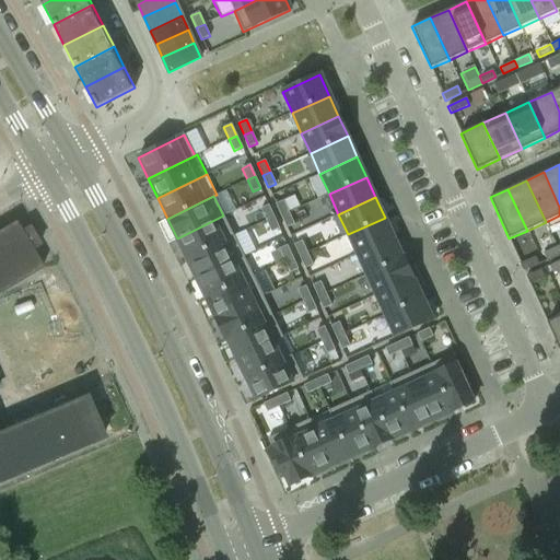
[(289,212),(283,200),(276,205),(281,216),(289,212)]
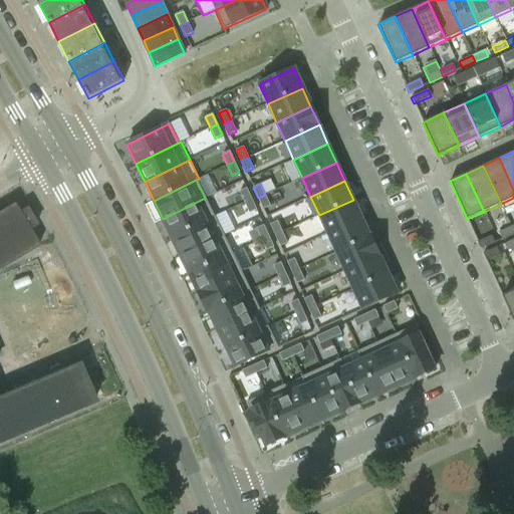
[(251,199),(246,188),(239,192),(244,202),(251,199)]
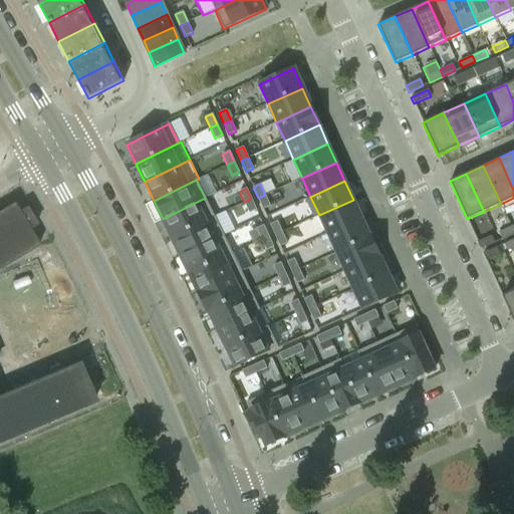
[(270,206),(265,195),(258,198),(262,209),(270,206)]
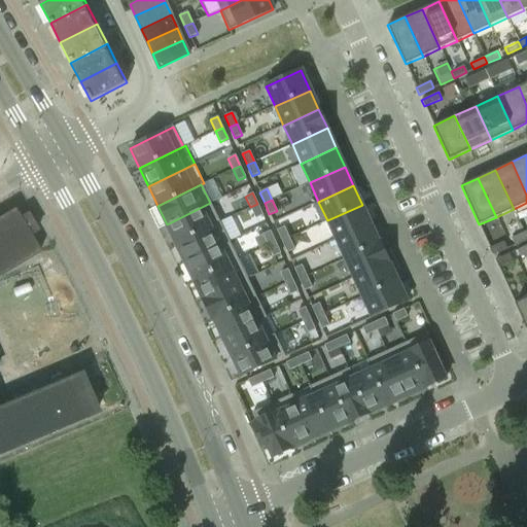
[(176,243),(219,222),(210,203),(167,224),(176,243)]
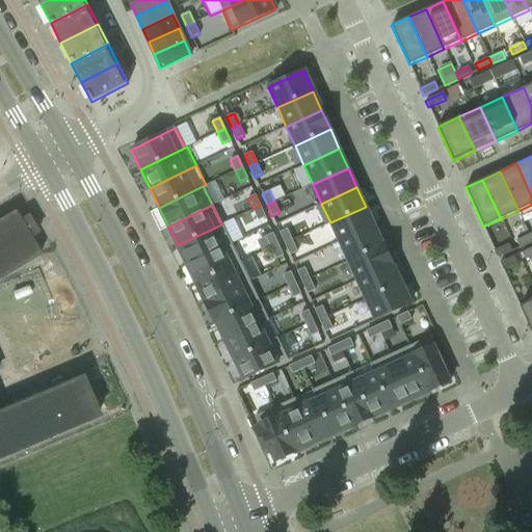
[(0,277),(43,257),(32,234),(38,231),(26,206),(0,218),(0,277)]
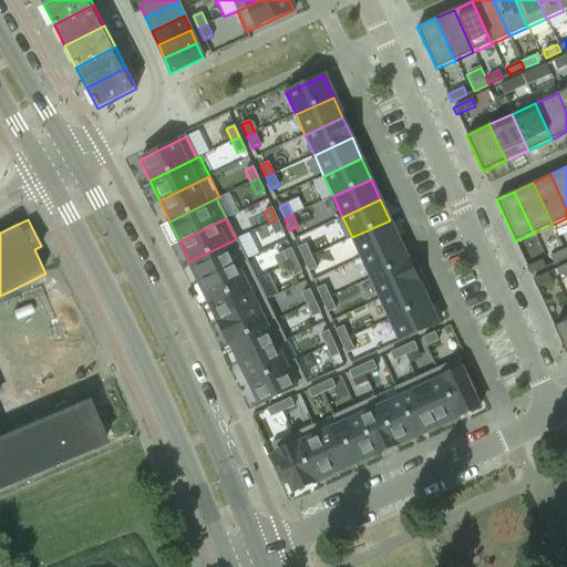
[(282,232),(277,219),(269,223),(275,235),(282,232)]
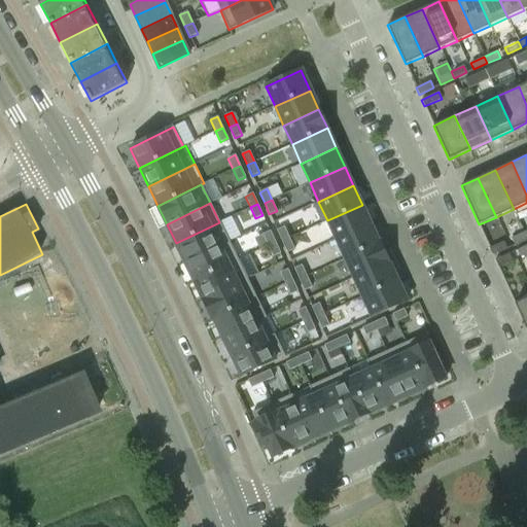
[(371,223),(362,205),(327,220),(336,240),(371,223)]
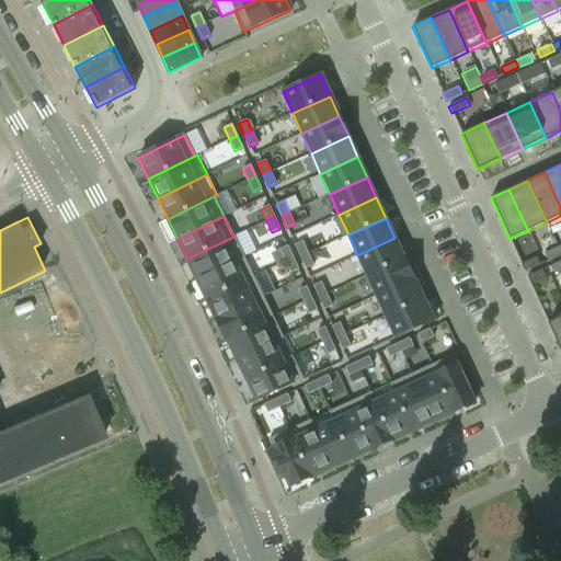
[(197,279),(243,256),(233,237),(187,259),(197,279)]
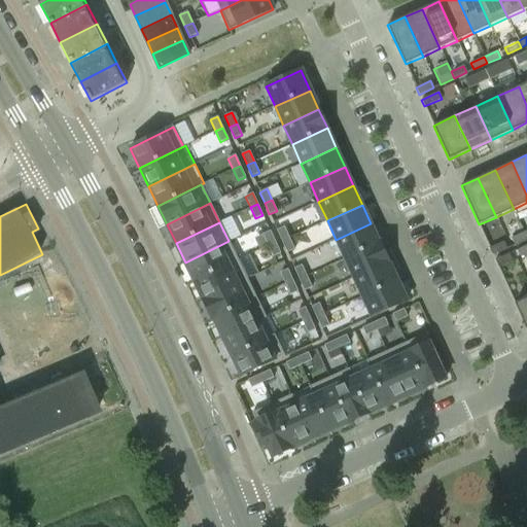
[(380,243),(371,223),(336,240),(344,258),(380,243)]
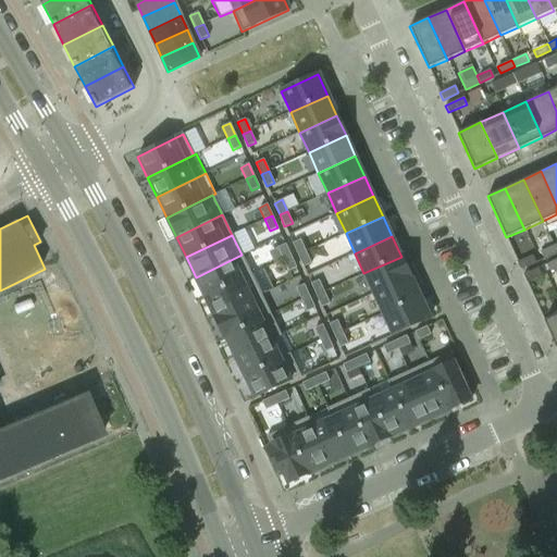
[(306,251),(300,239),(293,244),(298,255),(306,251)]
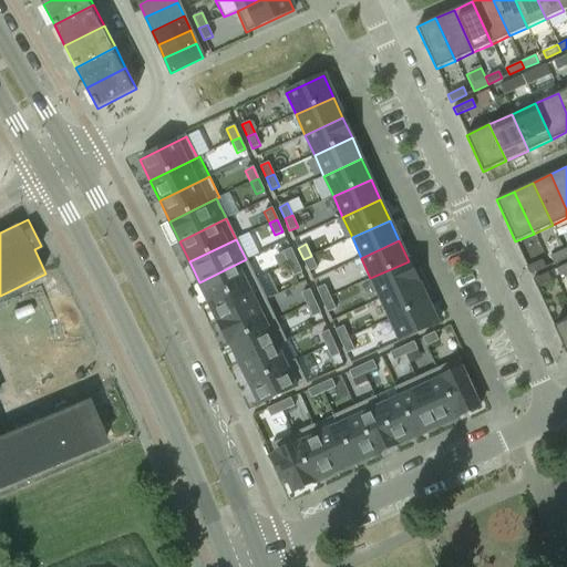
[(296,260),(290,248),(282,253),(288,264),(296,260)]
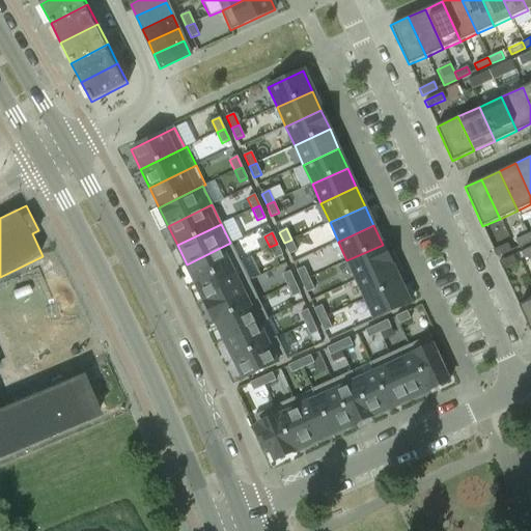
[(514,240),(518,247),(530,241),(528,234),(514,240)]
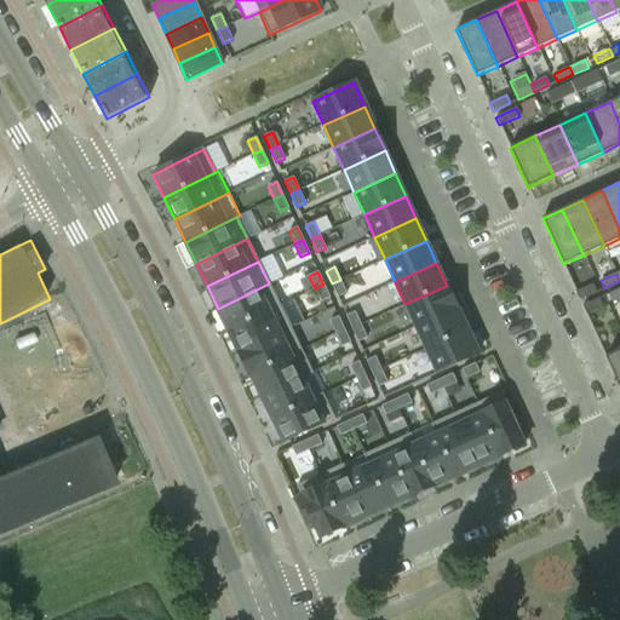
[(346,293),(340,280),(332,283),(337,297),(346,293)]
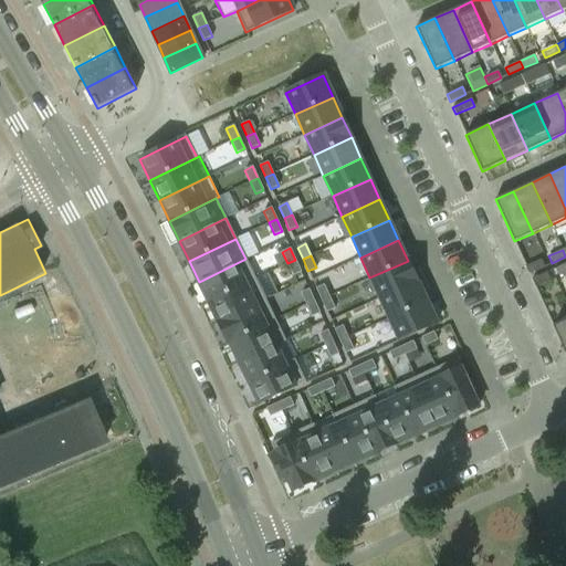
[(209,302),(255,279),(245,259),(199,282),(209,302)]
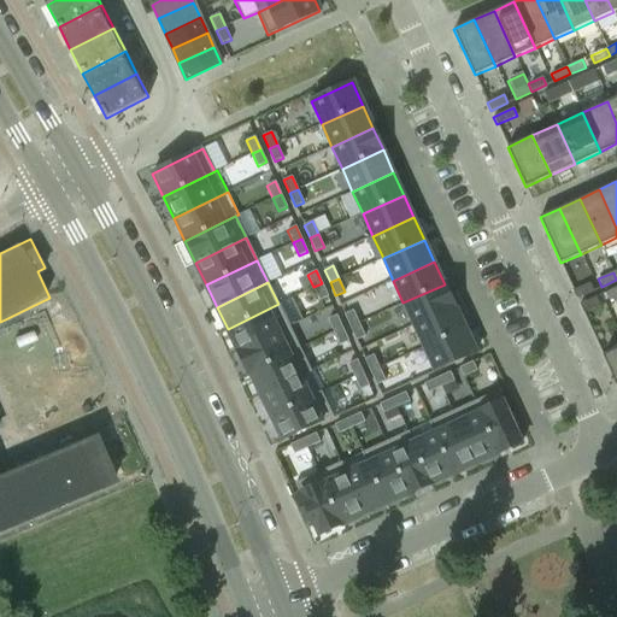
[(589,282),(573,291),(576,299),(593,291),(589,282)]
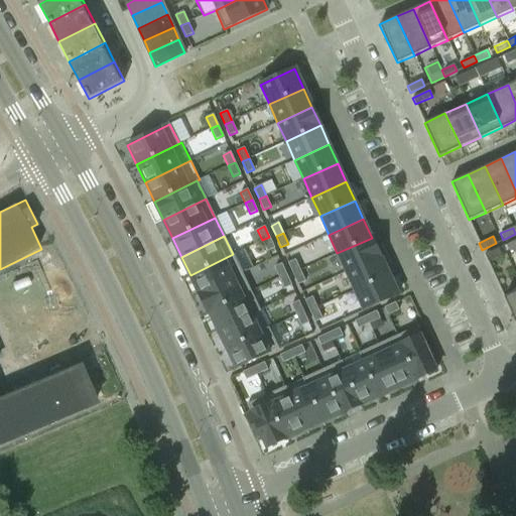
[(274,248),(269,237),(262,240),(267,251),(274,248)]
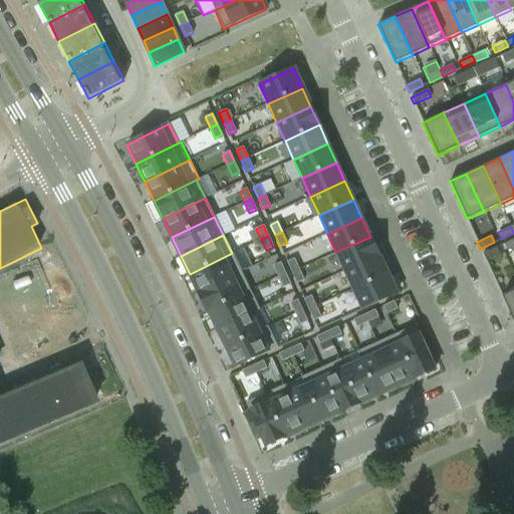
[(378,255),(370,237),(335,252),(344,271),(378,255)]
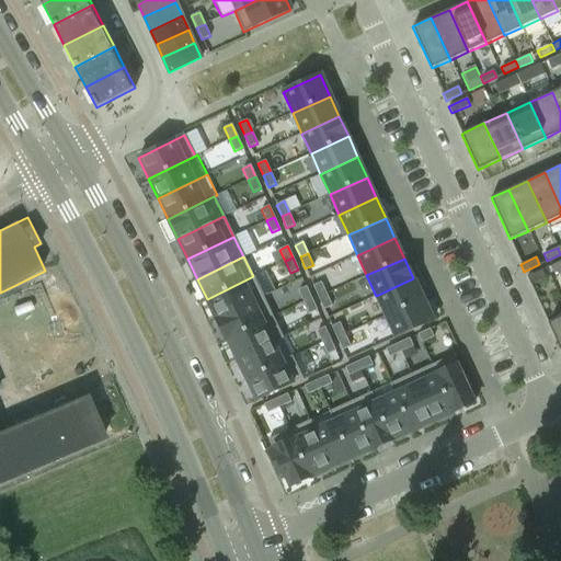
[(560,261),(549,266),(552,274),(560,270),(560,261)]
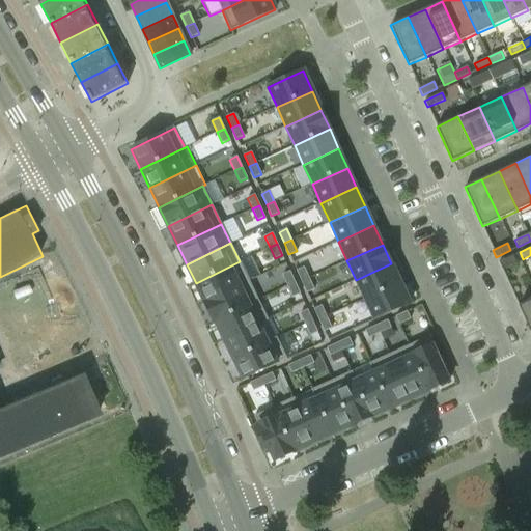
[(499,261),(502,269),(516,262),(512,255),(499,261)]
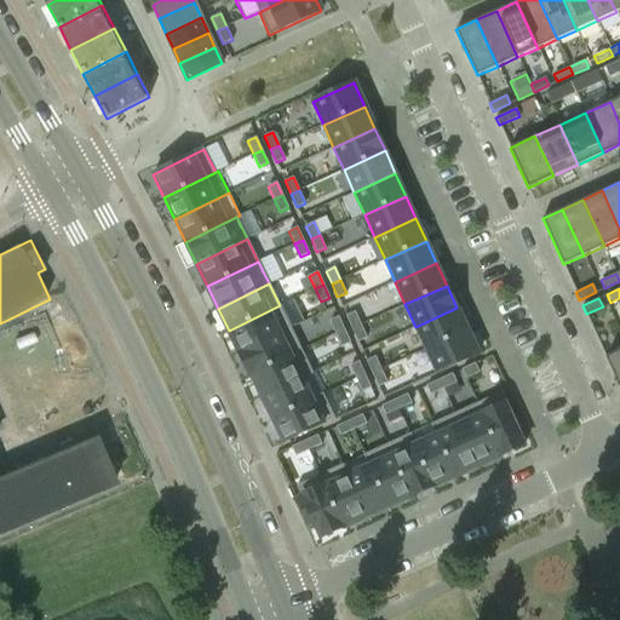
[(240,352),(291,328),(304,321),(293,299),(280,305),(229,331),(240,352)]
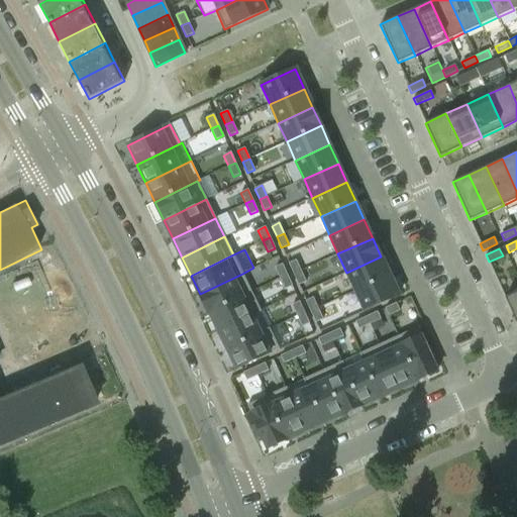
[(390,276),(381,256),(346,273),(354,292),(390,276)]
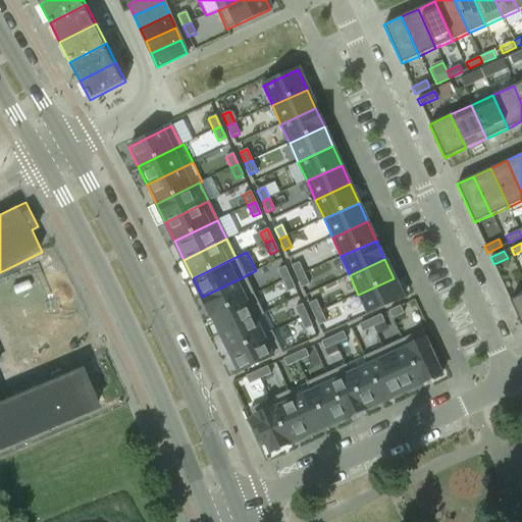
[(304,273),(299,262),(292,266),(296,277),(304,273)]
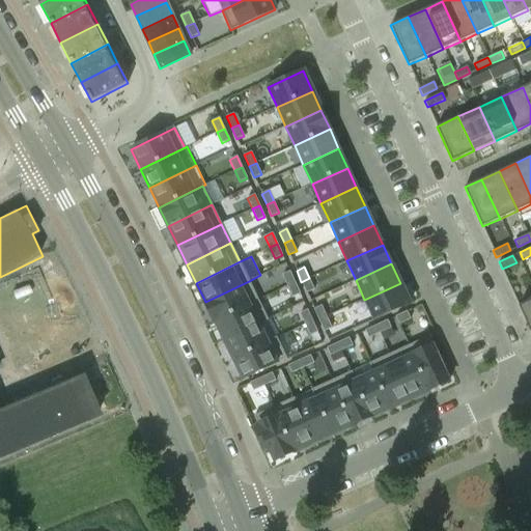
[(295,282),(289,271),(282,275),(287,286),(295,282)]
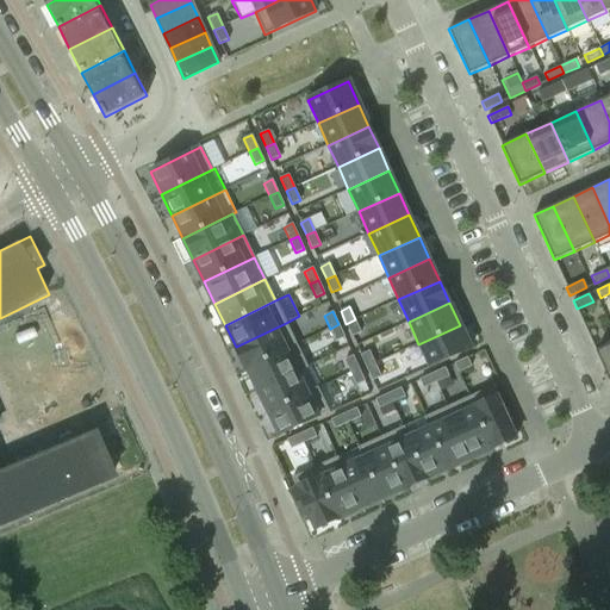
[(361,332),(355,319),(346,324),(352,336),(361,332)]
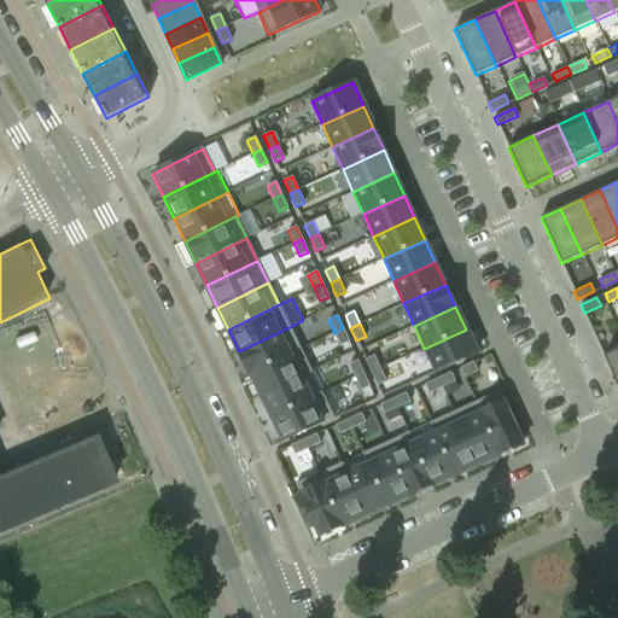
[(250,374),(301,349),(290,327),(239,351),(250,374)]
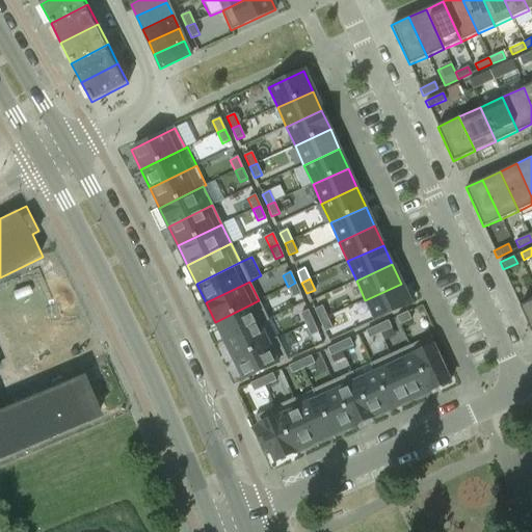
[(300,294),(295,283),(288,287),(293,297),(300,294)]
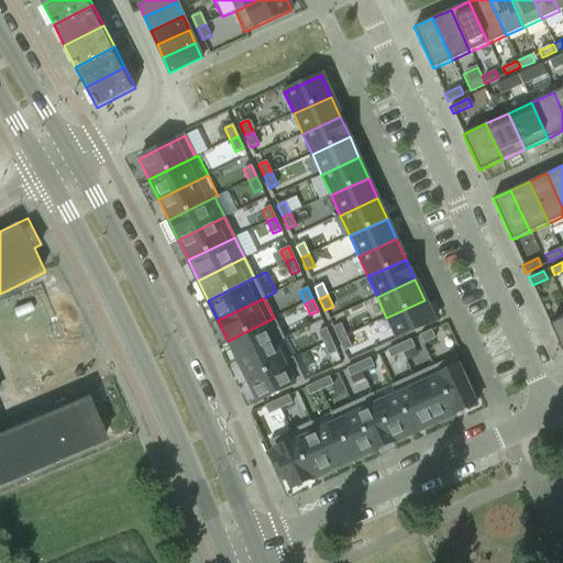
[(433,321),(424,300),(386,318),(396,339),(429,324),(433,321)]
